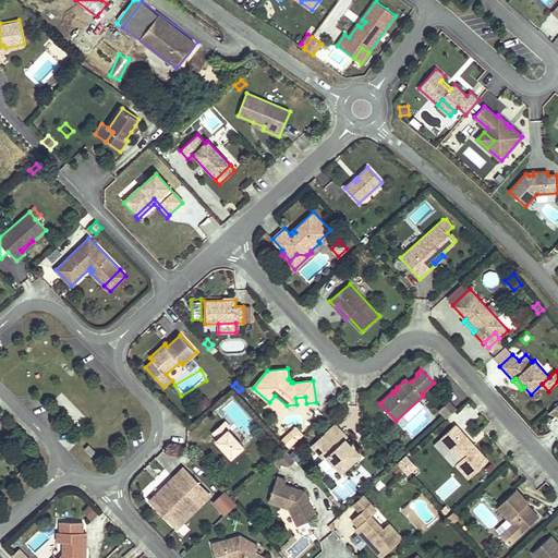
[(269,402),(281,412),(287,405),(275,396),(269,402)]
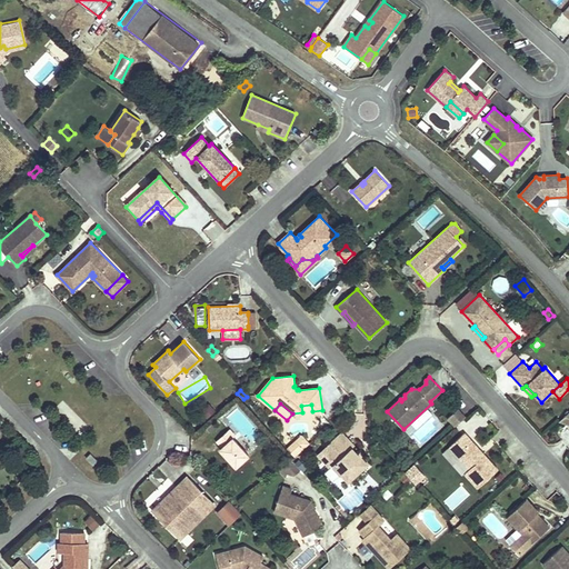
[(216,411),(210,405),(202,412),(208,418),(216,411)]
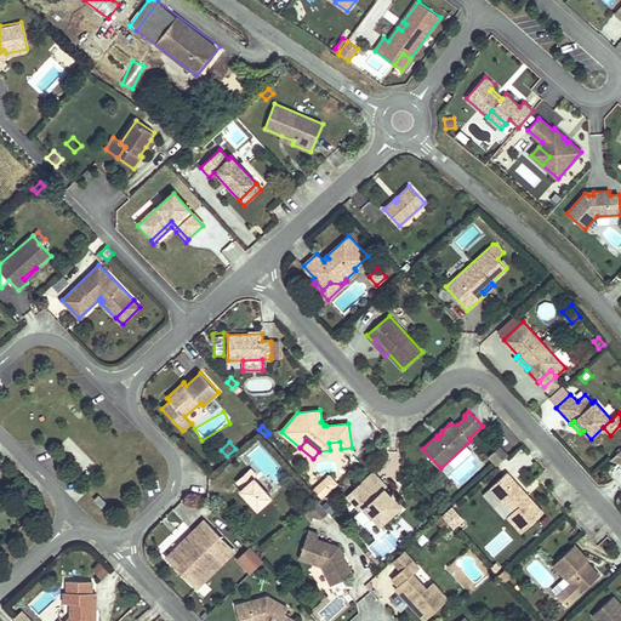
[(497,465),(508,455),(500,446),(489,456),(497,465)]
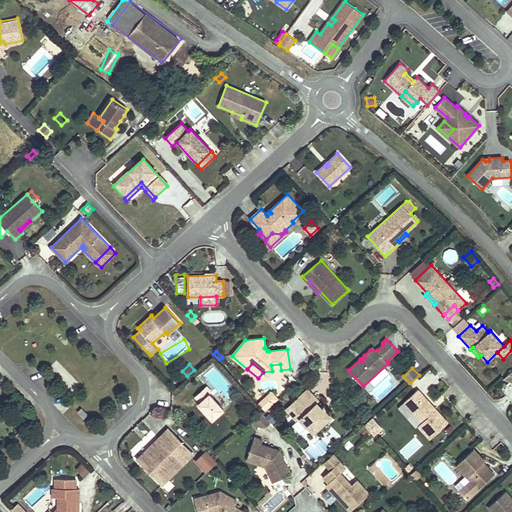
[(374,385),(388,374),(384,369),(370,381),(374,385)]
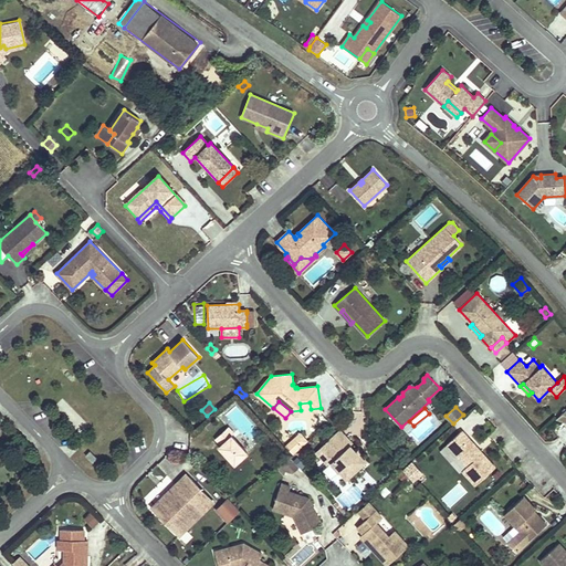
[(207,426),(210,429),(217,423),(212,420),(207,426)]
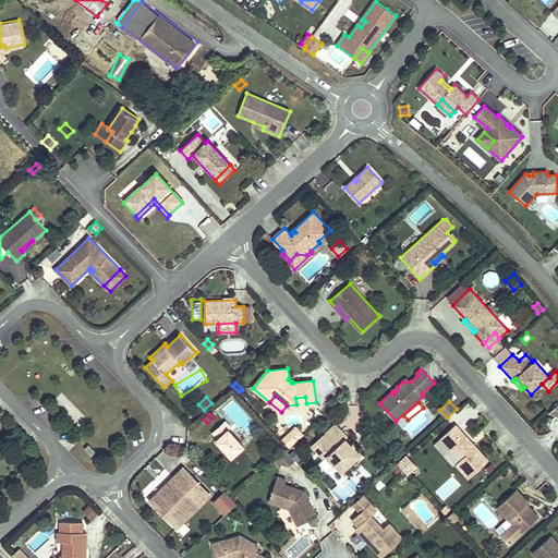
[(230,427),(225,421),(213,433),(218,438),(216,440),(231,458),(244,447),(228,429),(230,427)]
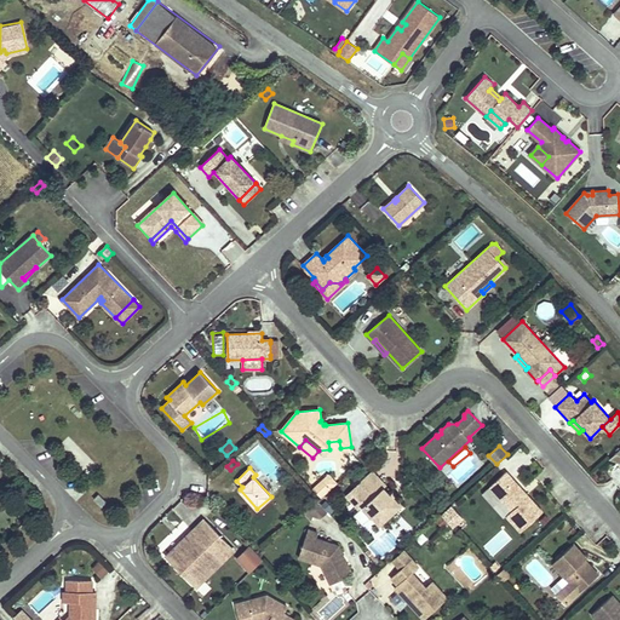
[(373,471),(350,493),(362,506),(379,526),(401,506),(394,499),(384,488),(386,486),(373,471)]
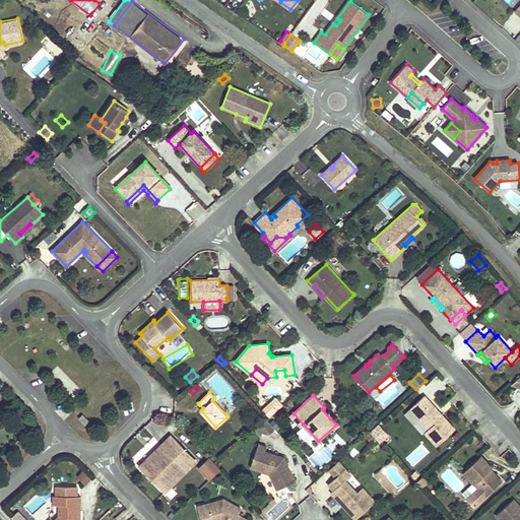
[(425,432),(437,446),(455,430),(425,395),(411,407),(430,428),(425,432)]
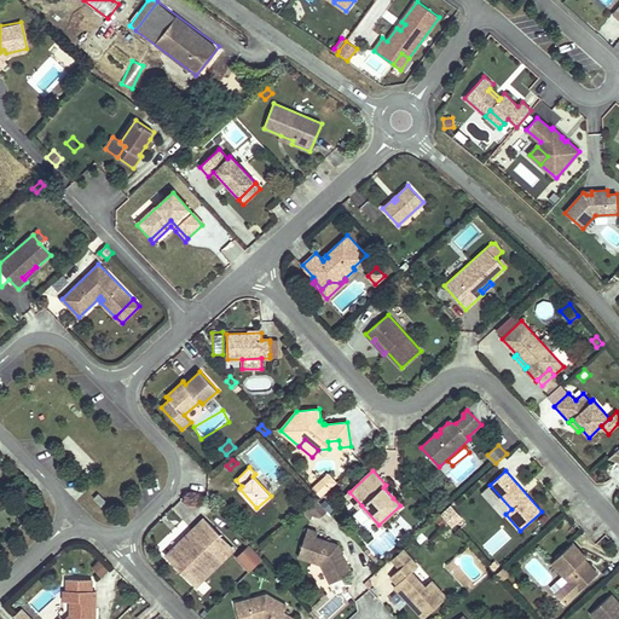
[(314,490),(320,497),(335,485),(328,478),(314,490)]
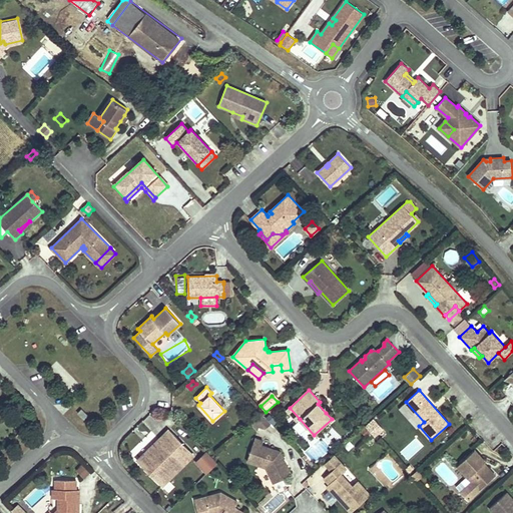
[(82,408),(77,413),(84,419),(88,415),(82,408)]
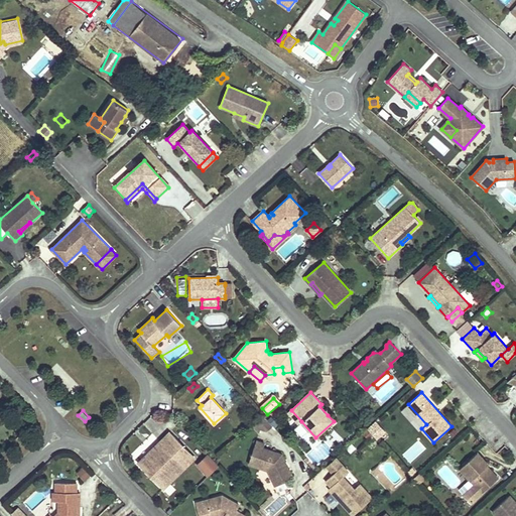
[(301,421),(291,410),(288,412),(299,423),(301,421)]
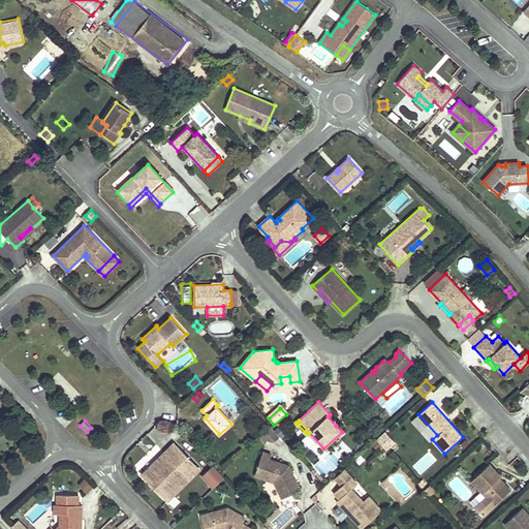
[(262,435),(267,439),(274,442),(280,437),(271,428),(262,435)]
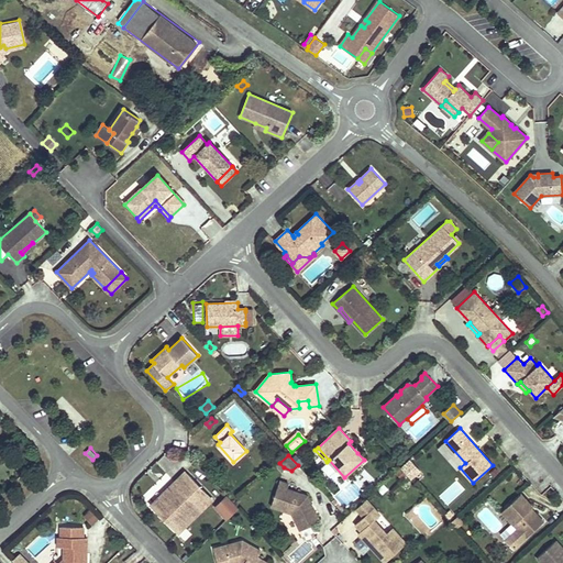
[(420,471),(410,459),(400,467),(411,479),(420,471)]
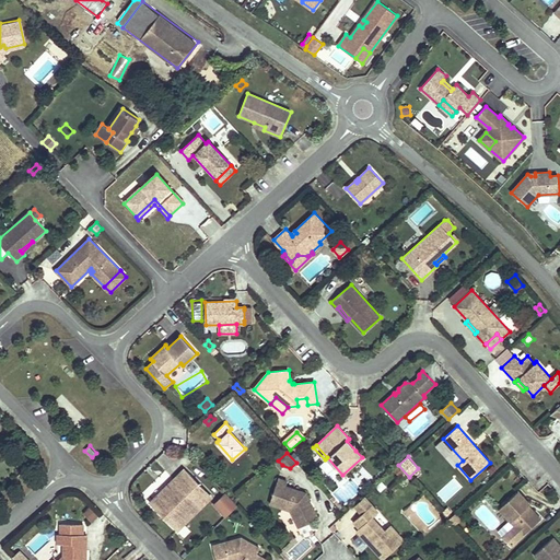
[(264,462),(257,467),(263,474),(269,468),(264,462)]
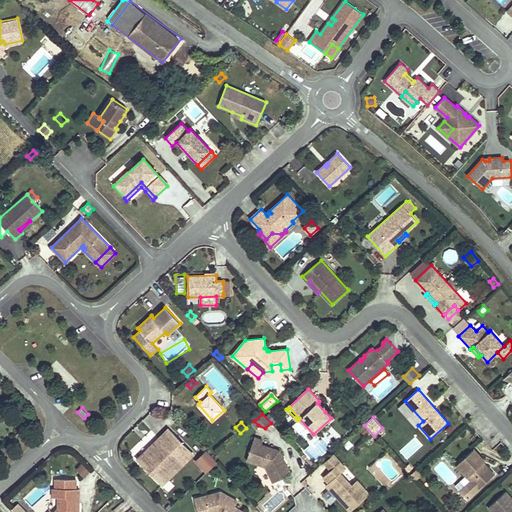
[(360,431),(365,436),(369,432),(364,427),(360,431)]
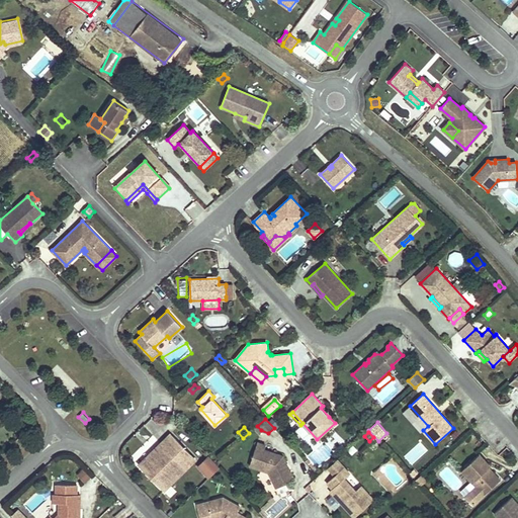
[(139,464),(164,490),(194,459),(170,434),(139,464)]
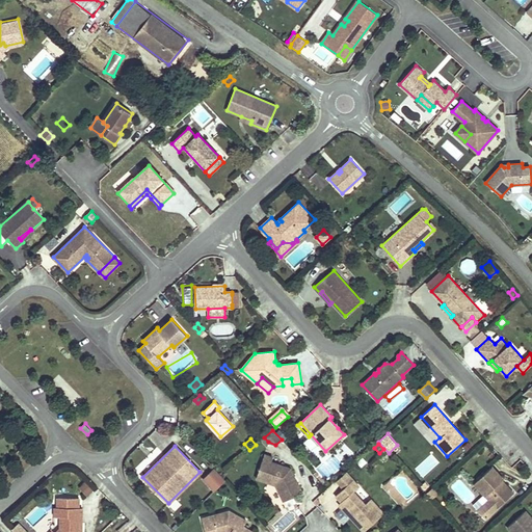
[(302,493),(297,482),(294,483),(292,481),(296,479),(291,469),(271,461),(273,457),(264,454),(257,478),(275,485),(284,501),(302,493)]
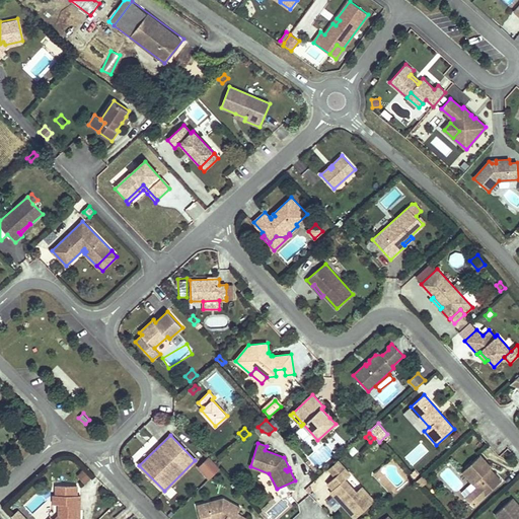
[(466,498),(473,506),(501,480),(493,472),(491,474),(488,470),(490,468),(491,467),(479,455),(462,471),(477,488),(466,498)]
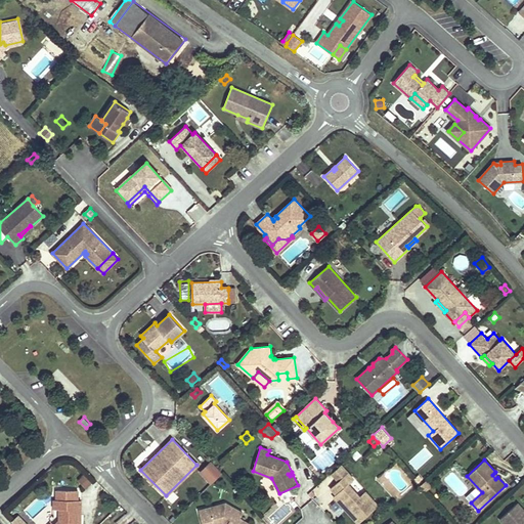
[(211,484),(222,473),(212,462),(201,472),(211,484)]
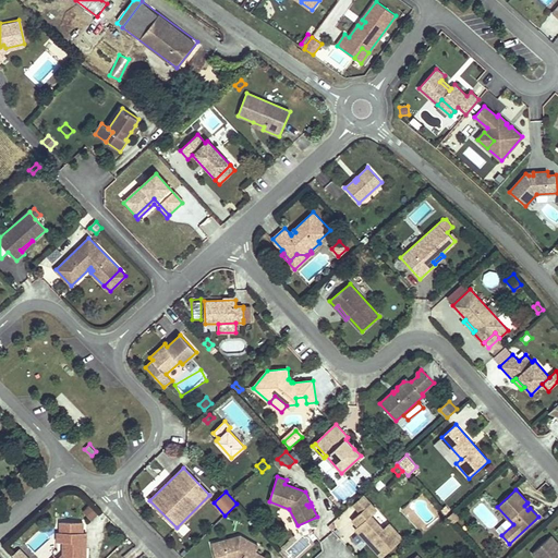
[(360,512),(371,504),(363,495),(353,505),(360,512)]
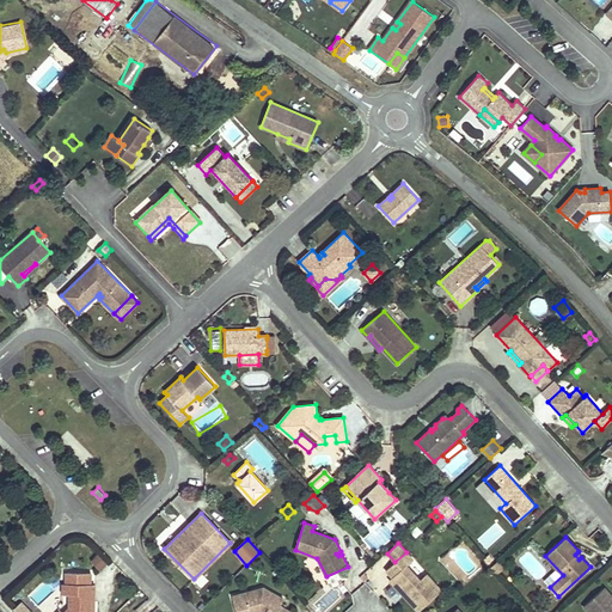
[(390,580),(418,611),(441,591),(427,574),(420,580),(407,565),(412,560),(407,552),(395,562),(386,570),(393,577),(390,580)]
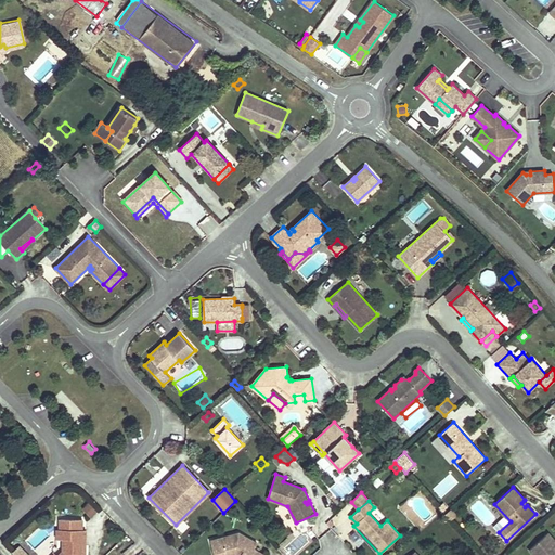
[(89,503),(84,508),(91,516),(98,511),(89,503)]
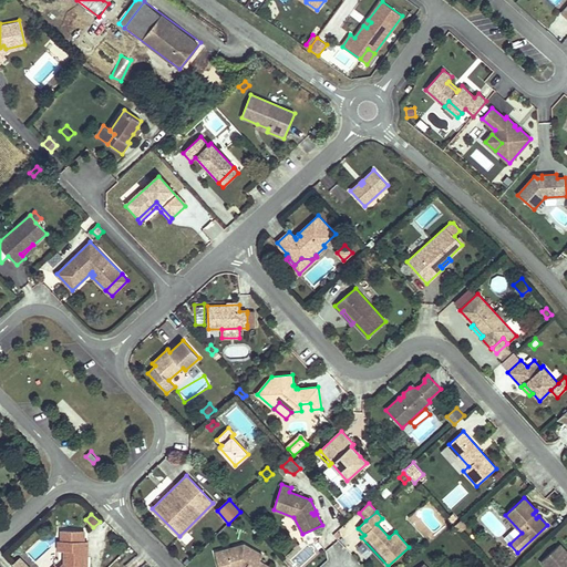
[(378,525),(389,536),(394,531),(383,519),(378,525)]
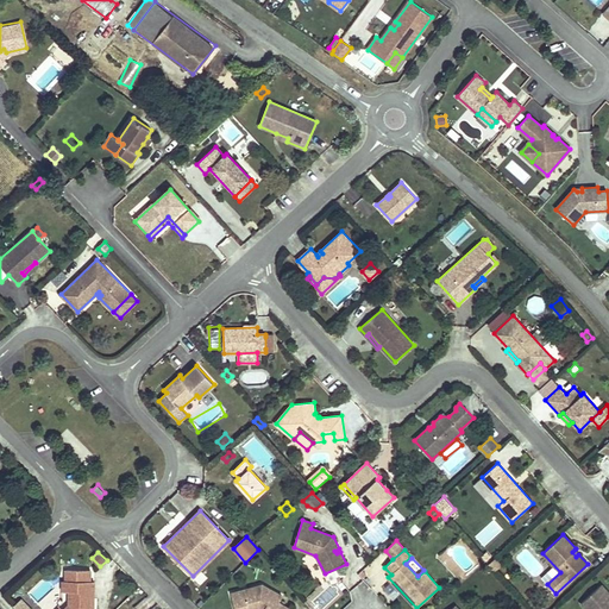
[(496,558),(489,565),(495,571),(502,565),(496,558)]
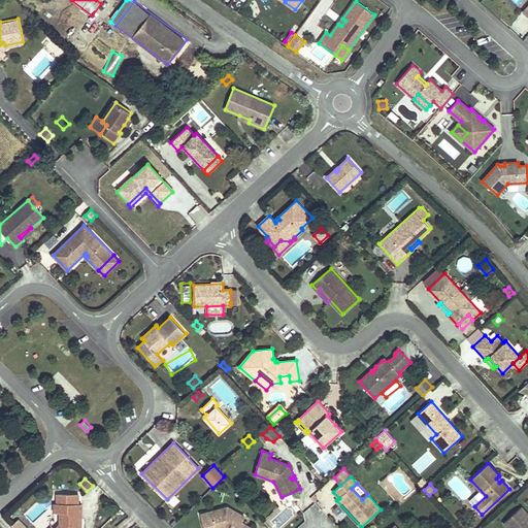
[(80,527),(81,521),(78,521),(78,504),(78,494),(58,494),(57,503),(65,503),(65,513),(61,513),(60,524),(56,527),(55,527),(54,527),(53,527),(52,527),(80,527)]
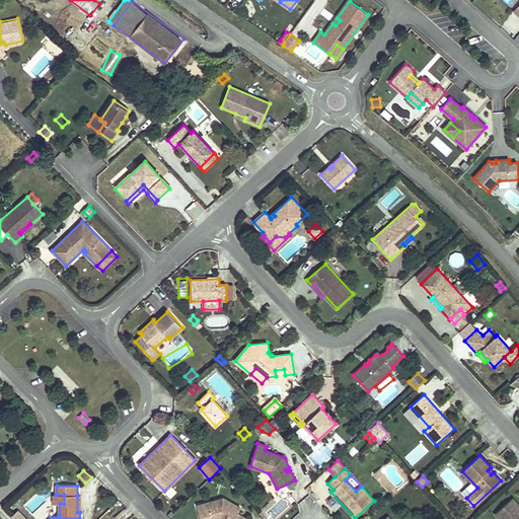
[(299,501),(307,498),(305,489),(296,492),(299,501)]
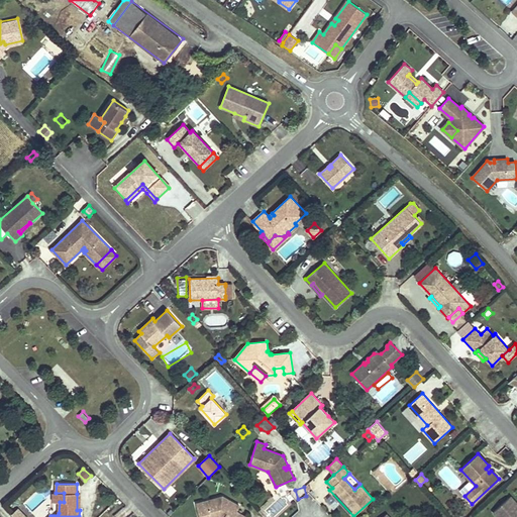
[(64,493),(56,493),(54,493),(54,510),(49,514),(52,516),(53,516),(54,516),(55,516),(59,513),(60,502),(64,502),(64,493)]
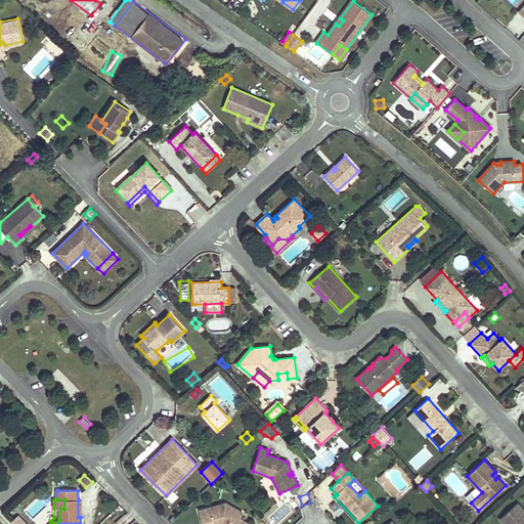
[(248,523),(239,519),(242,516),(236,514),(237,510),(226,503),(199,511),(202,523),(248,523)]
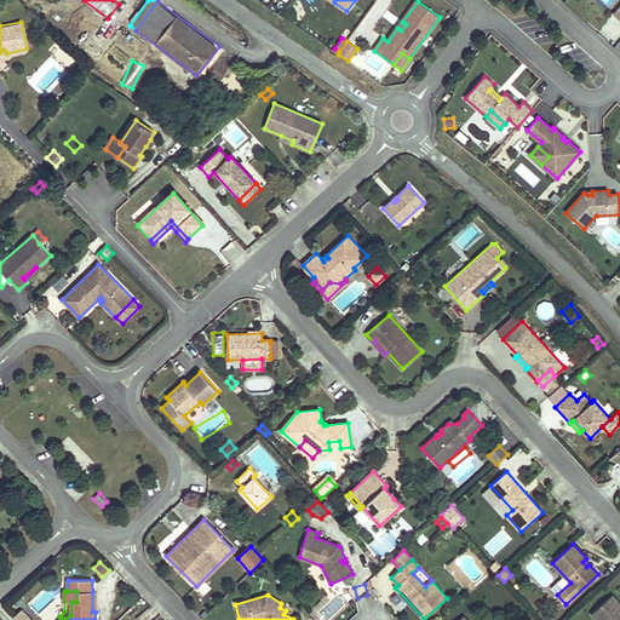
[(591,614),(597,619),(619,619),(619,603),(612,596),(591,614)]
